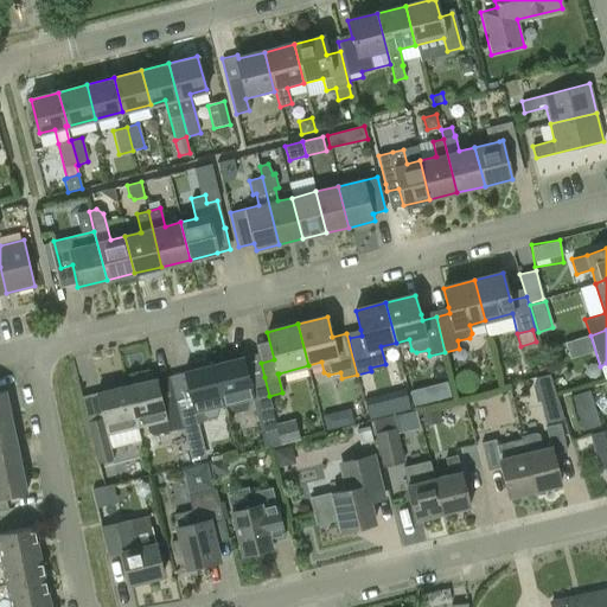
[(272,409),(269,396),(264,377),(250,381),(244,357),(213,364),(224,406),(228,404),(235,413),(247,410),(250,400),(253,398),(256,413),(272,409)]
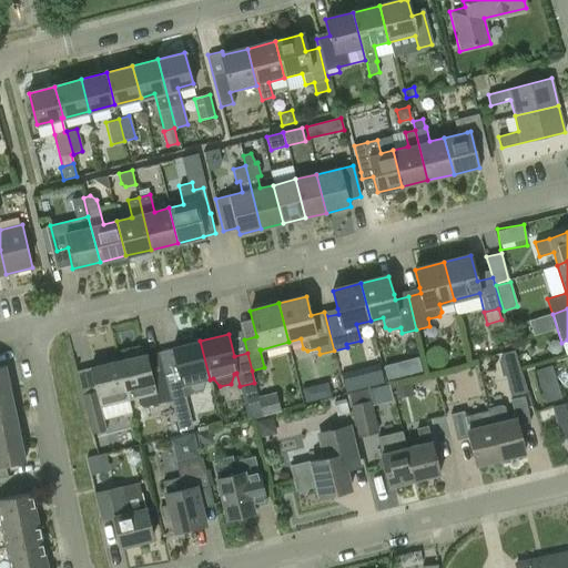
[(185,397),(182,386),(185,386),(192,393),(203,391),(205,381),(210,379),(200,341),(172,347),(173,348),(159,352),(172,401),(185,397)]
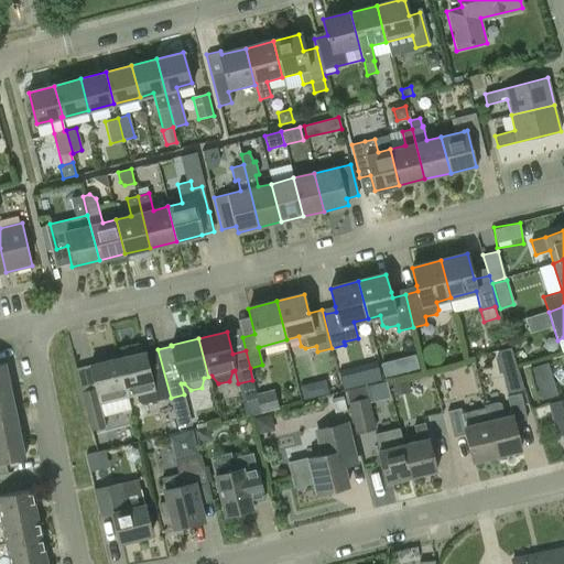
[(136,394),(138,402),(142,405),(171,398),(158,349),(145,353),(144,351),(117,358),(128,397),(136,394)]
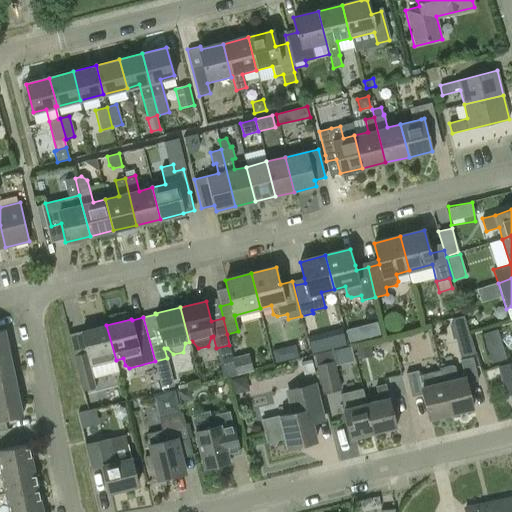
[(452,341),(455,340),(469,337),(464,318),(450,322),(452,326),(448,327),(452,341)]
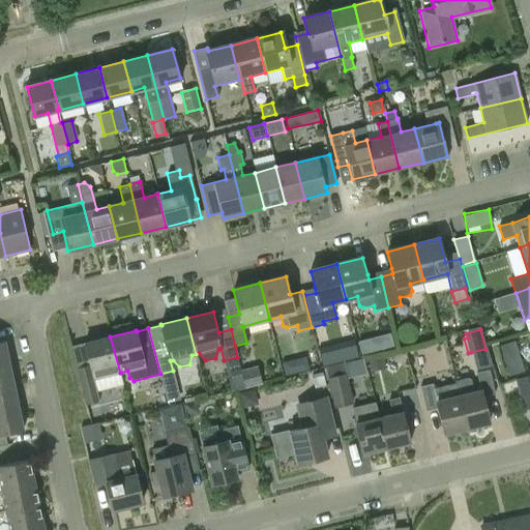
[(390,333),(378,336),(381,350),(393,346),(390,333)]
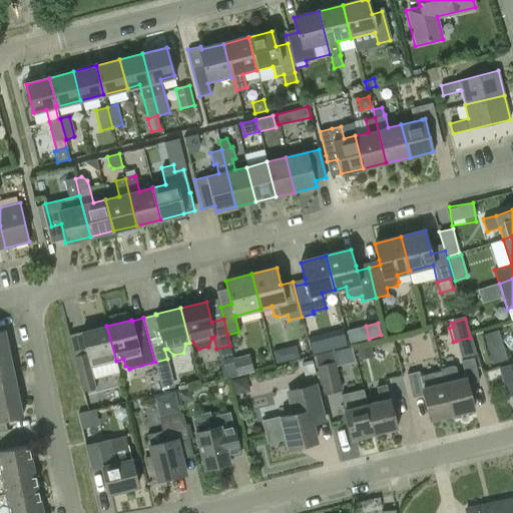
[(96,389),(94,379),(118,374),(115,361),(116,361),(106,326),(81,332),(70,335),(76,361),(75,362),(82,393),(96,389)]
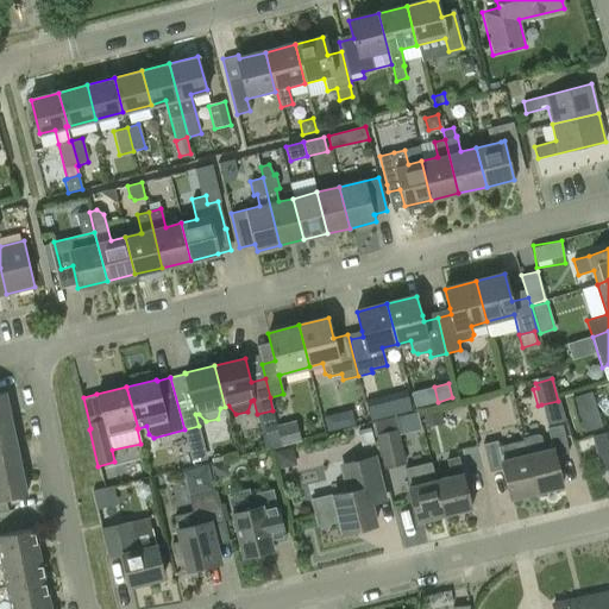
[(0,419),(11,418),(5,391),(0,391),(0,419)]
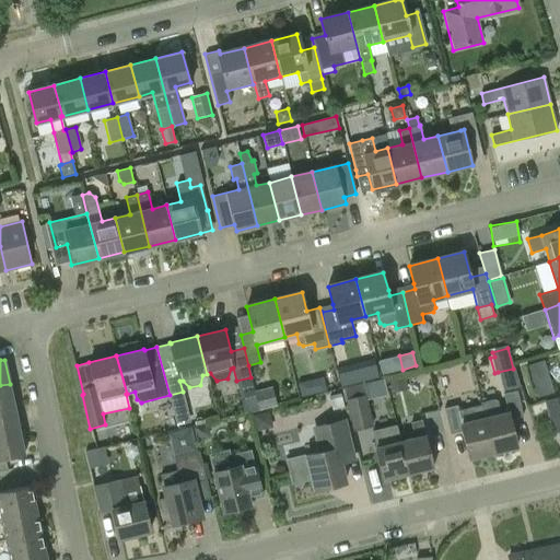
[(343,387),(356,384),(352,372),(339,375),(342,387),(343,387)]
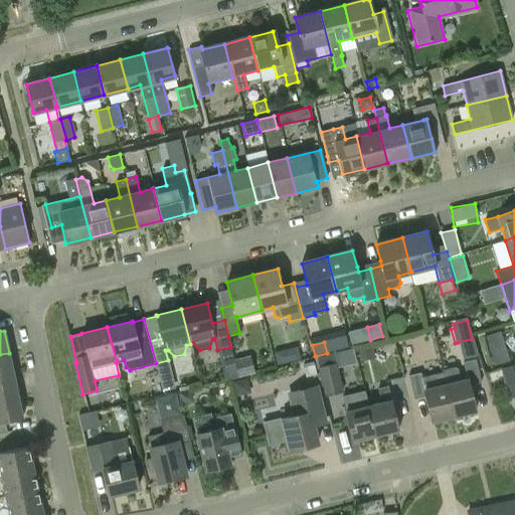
[(373,346),(357,350),(359,361),(375,357),(373,346)]
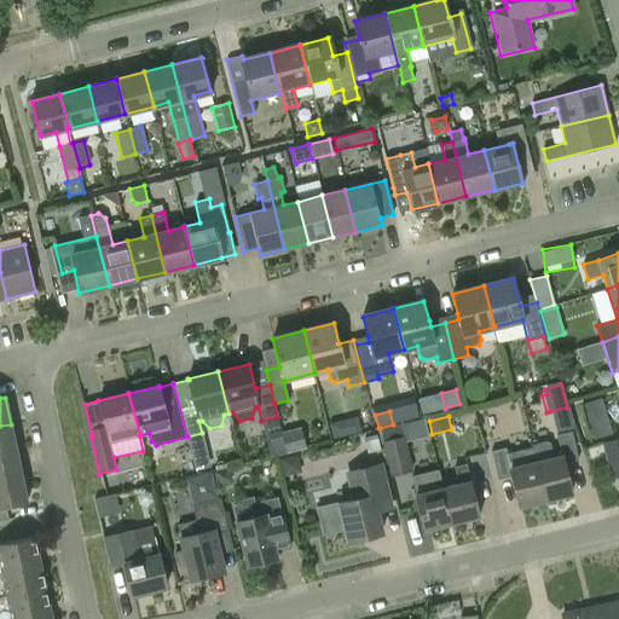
[(606,417),(588,422),(594,440),(611,434),(606,417)]
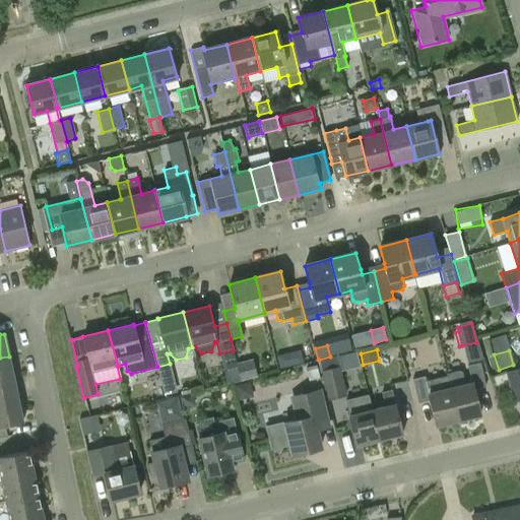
[(279,369),(290,366),(288,355),(283,353),(275,355),(279,369)]
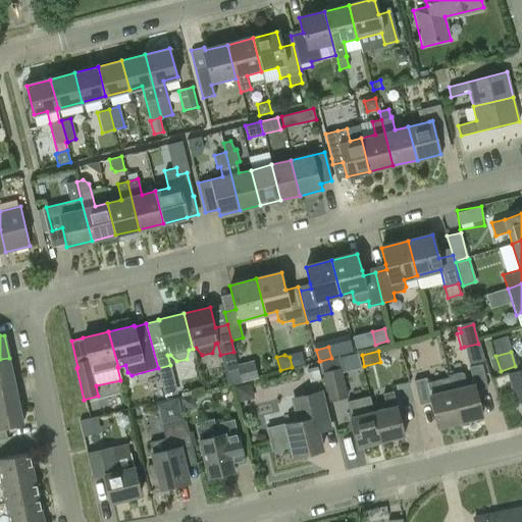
[(329,401),(348,397),(341,368),(340,368),(336,357),(331,358),(320,361),(322,372),(329,401)]
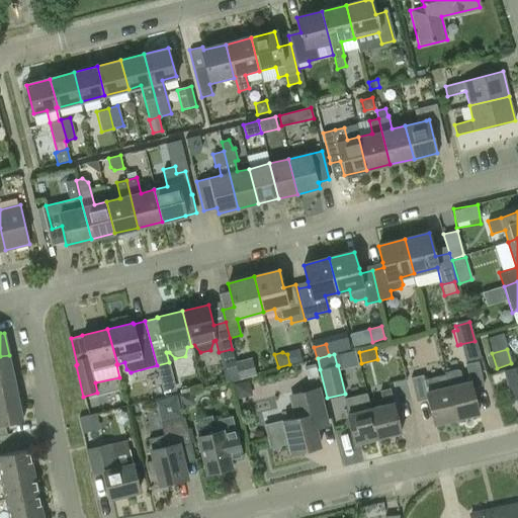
[(0,379),(13,376),(9,355),(0,356),(0,379)]
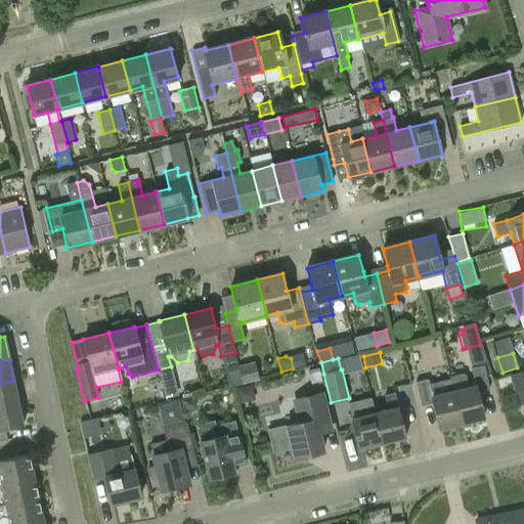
[(254,361),(237,365),(239,373),(243,384),(259,380),(254,361)]
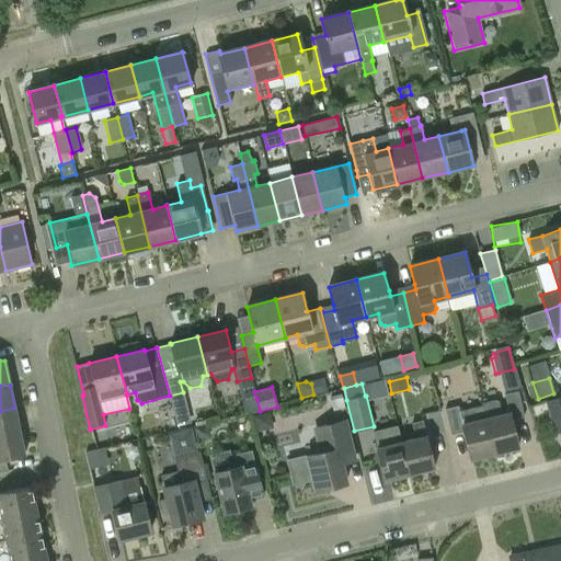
[(512,420),(524,416),(517,391),(504,395),(508,413),(502,414),(499,399),(483,402),(495,453),(518,447),(512,420)]
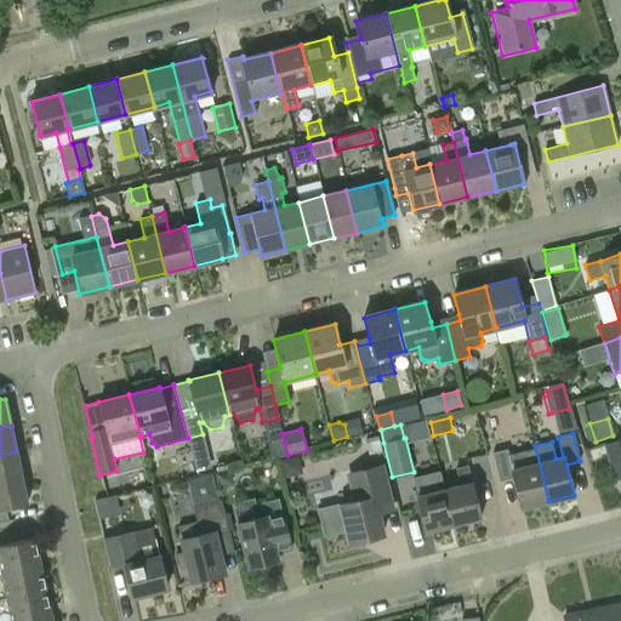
[(364,439),(365,443),(369,455),(381,451),(379,439),(377,436),(364,439)]
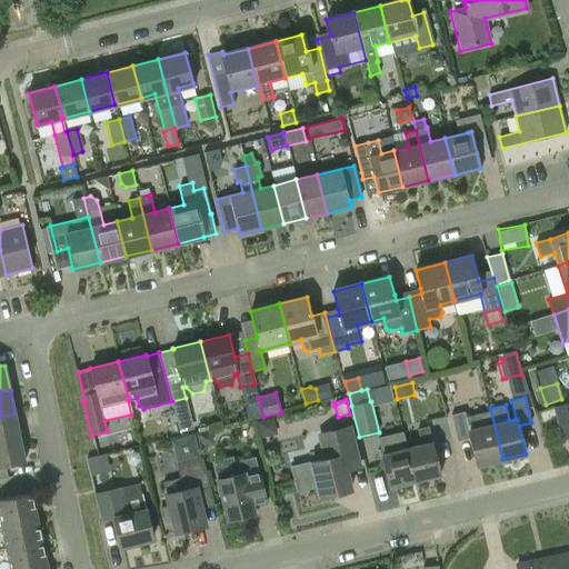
[(568,437),(568,401),(552,407),(562,440),(568,437)]
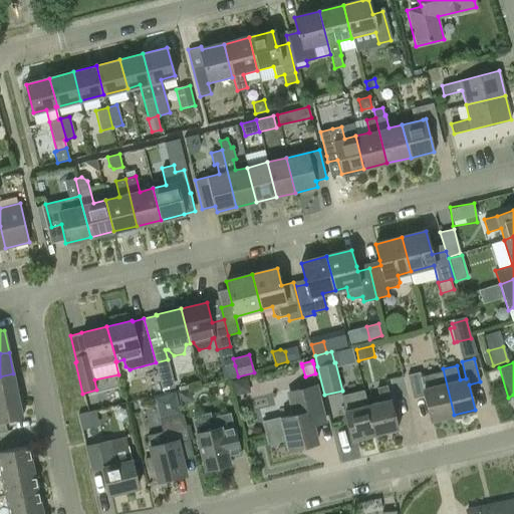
[(224,379),(238,376),(235,365),(221,368),(224,379)]
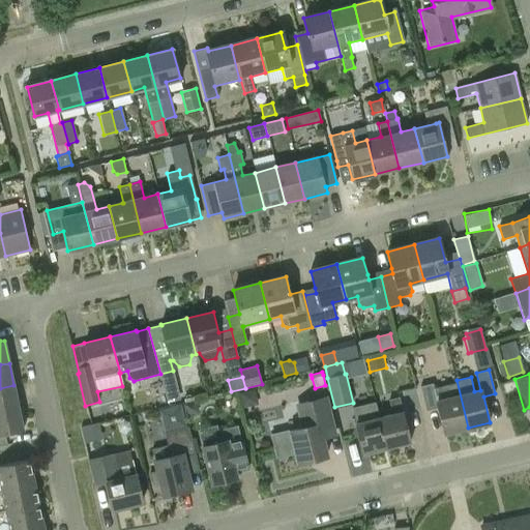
[(455,383),(434,388),(433,383),(420,386),(425,411),(440,408),(446,433),(468,428),(457,380),(455,381),(455,383)]
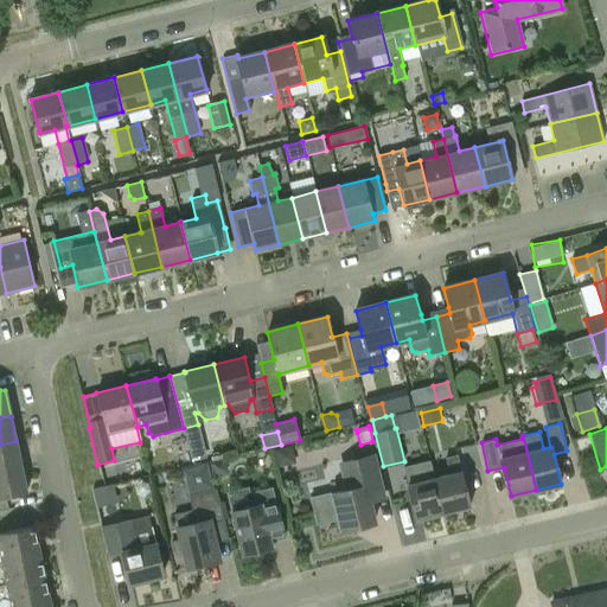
[(0,471),(21,467),(16,441),(0,445),(0,471)]
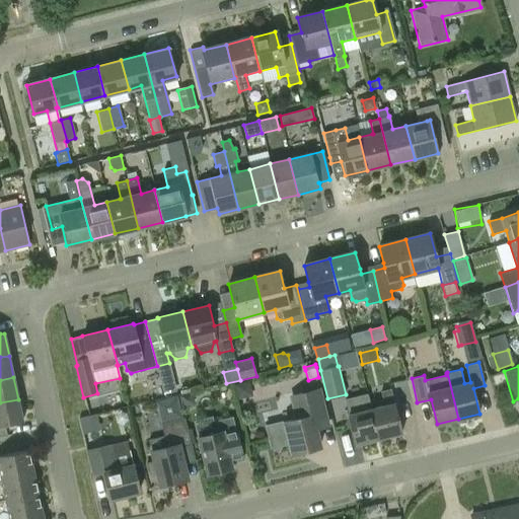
[(314,423),(326,420),(319,389),(295,395),(298,408),(294,409),(297,419),(284,422),(292,454),(320,447),(314,423)]
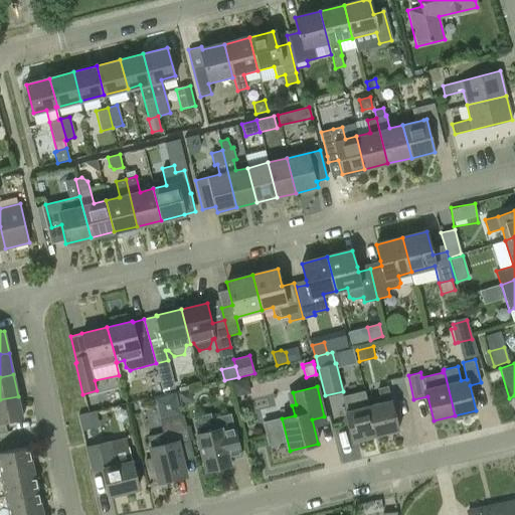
[(369,405),(376,435),(399,430),(388,386),(378,388),(382,402),(369,405)]
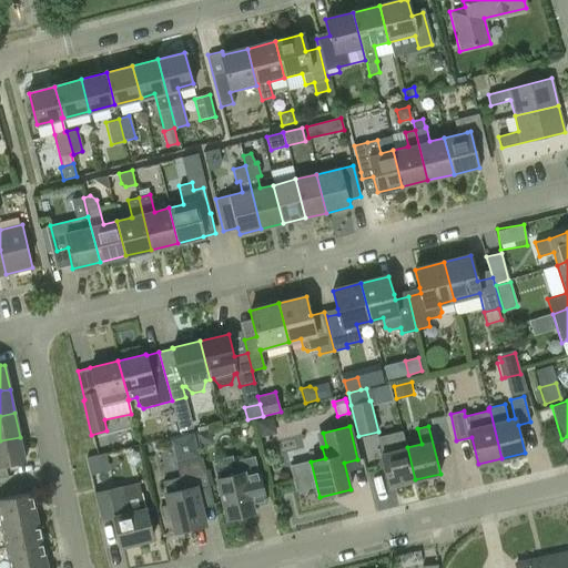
[(406,448),(402,432),(378,437),(389,486),(415,479),(407,447),(406,448)]
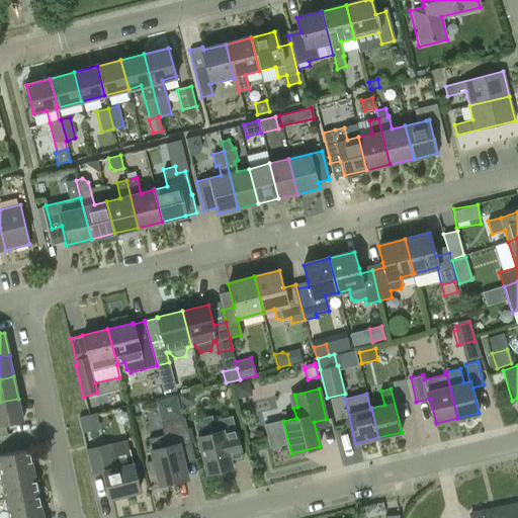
[(193,406),(191,395),(179,398),(182,409),(193,406)]
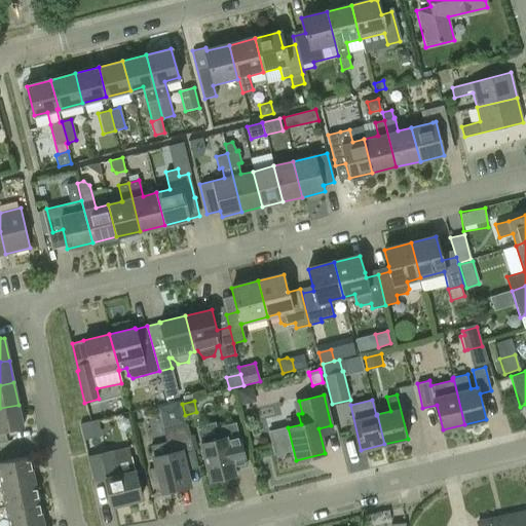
[(0,442),(7,442),(4,430),(24,427),(19,405),(0,408),(0,442)]
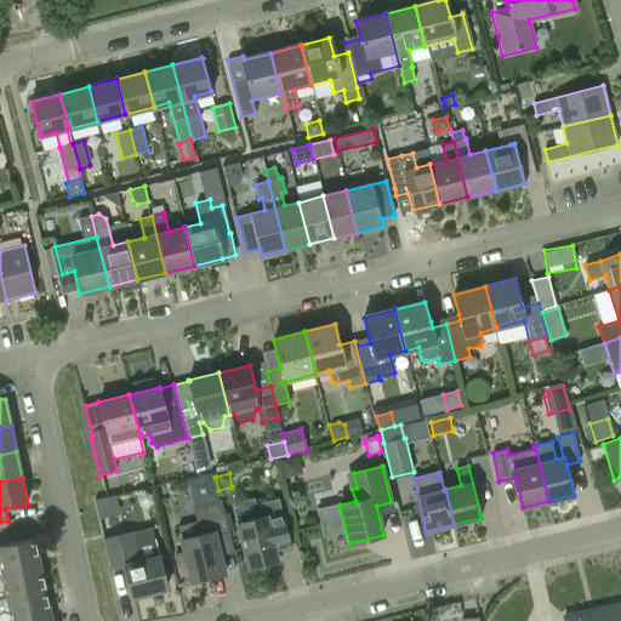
[(237,523),(248,568),(279,560),(271,528),(284,524),(278,499),(255,505),(258,518),(237,523)]
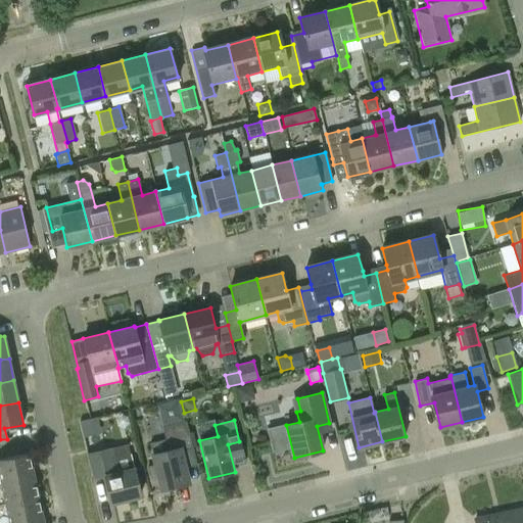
[(150,443),(153,455),(161,490),(189,483),(181,450),(193,447),(186,421),(162,426),(165,439),(150,443)]
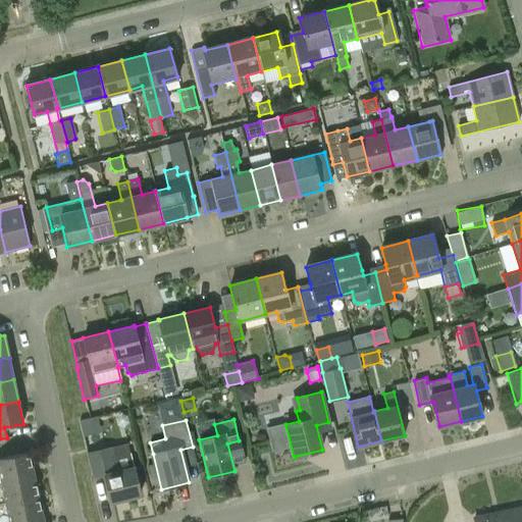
[(92,478),(105,475),(111,502),(140,494),(127,444),(111,448),(111,447),(86,453),(92,478)]
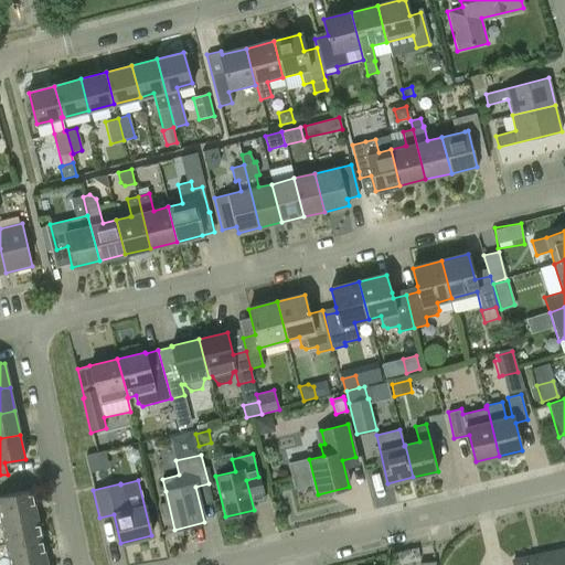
[(0,515),(1,522),(36,514),(32,490),(0,496),(0,515)]
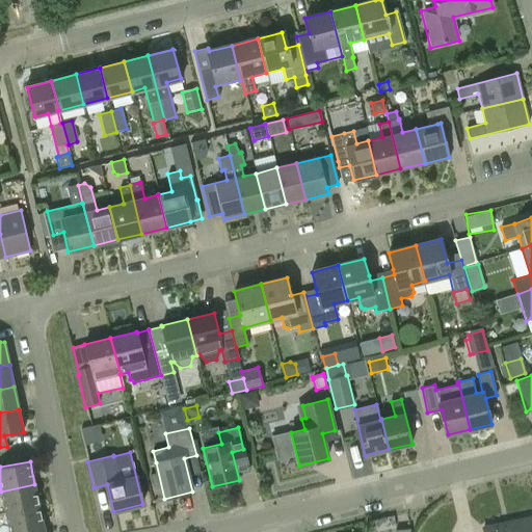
[(143,477),(136,478),(139,488),(145,486),(143,477)]
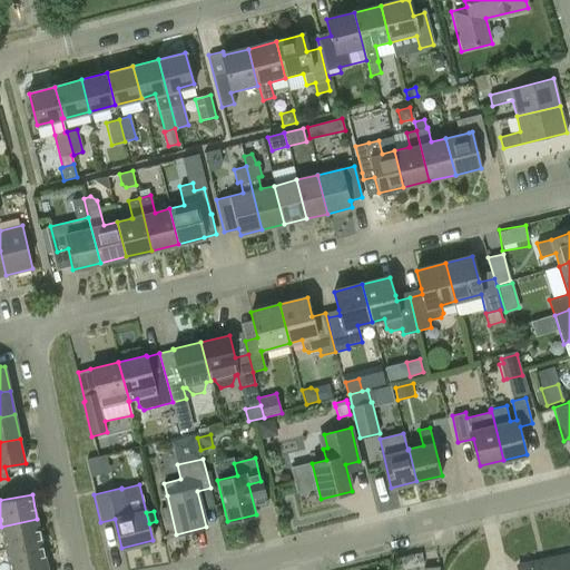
[(7,550),(42,542),(37,519),(1,527),(7,550)]
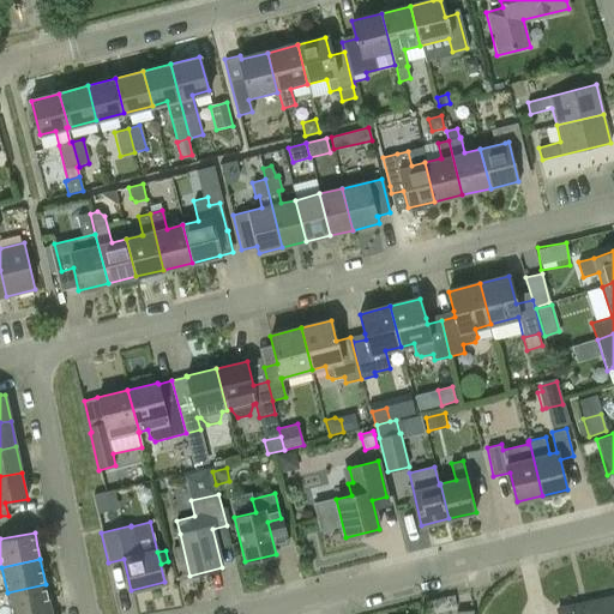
[(11,613),(30,613),(50,609),(46,584),(7,593),(11,613)]
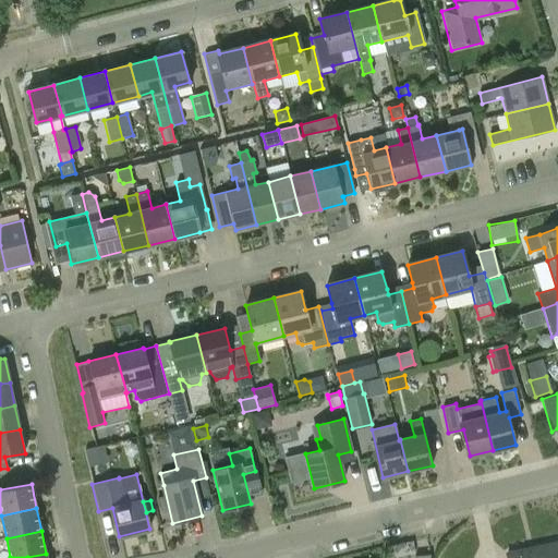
[(507,557),(557,557),(557,546),(557,543),(507,554),(507,557)]
